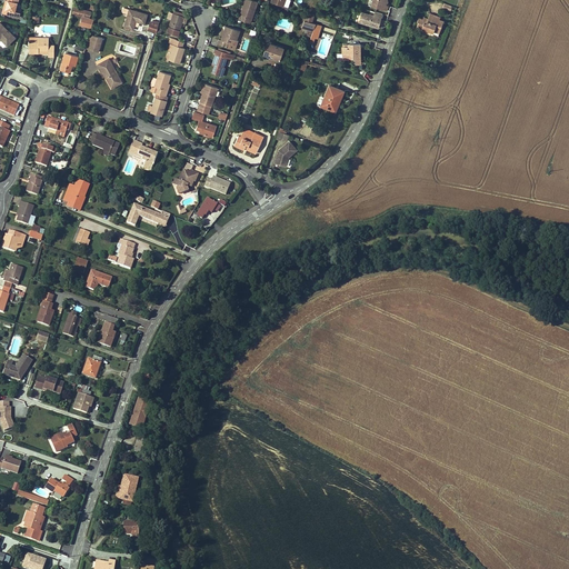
[(7,0),(8,0),(6,9),(3,9),(2,12),(19,17),(20,13),(16,12),(18,0),(7,0)]
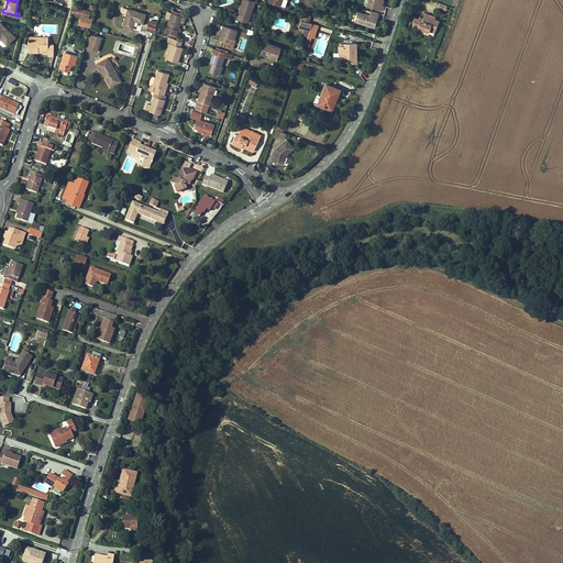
[(242,0),(236,19),(247,23),(255,1),(250,0),(242,0)]
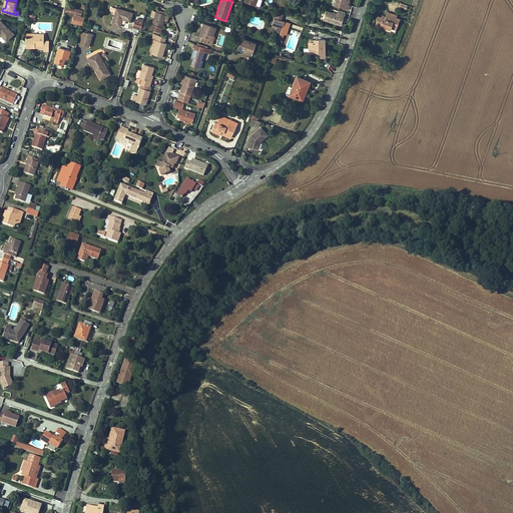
[(336,0),(335,5),(349,10),(350,5),(348,4),(349,0),(336,0)]
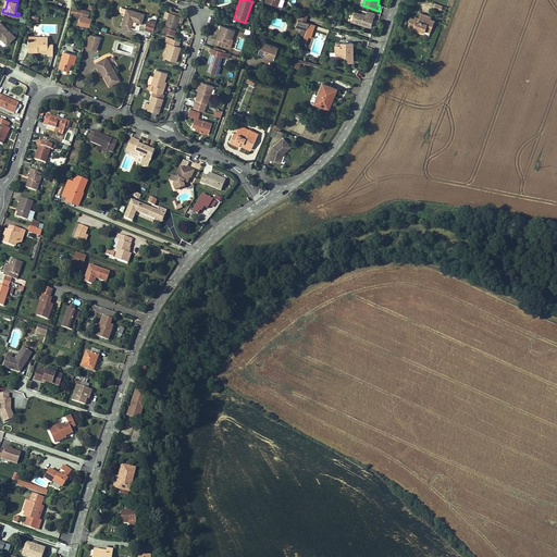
[(78,24),(89,27),(91,20),(88,19),(89,12),(73,7),(71,13),(81,16),(78,24)]
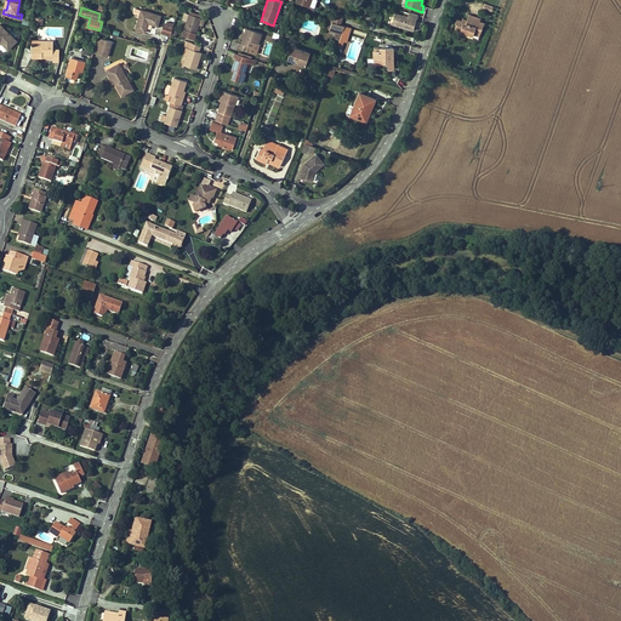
[(148,23),(158,26),(160,16),(142,10),(141,10),(135,9),(134,13),(140,16),(136,29),(146,32),(148,23)]
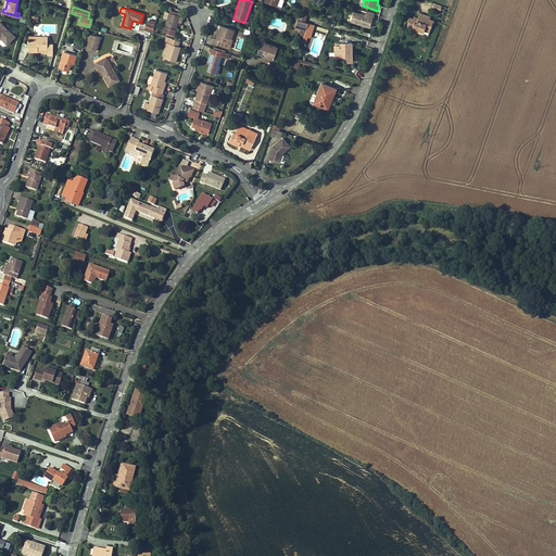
[(353,22),(370,27),(374,13),(366,11),(365,15),(353,12),(352,16),(354,17),(353,22)]
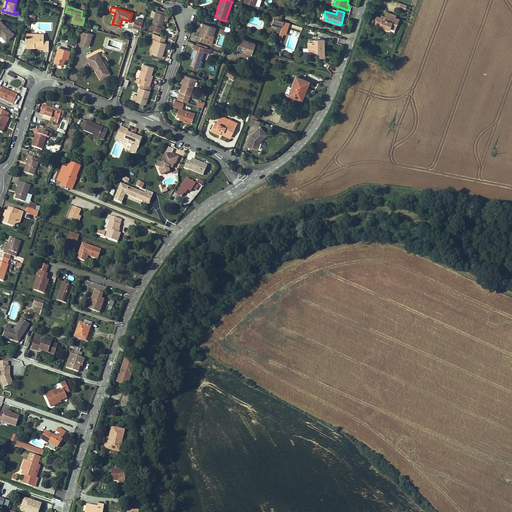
[(160,32),(164,20),(166,15),(165,15),(156,12),(154,17),(150,29),(160,32)]
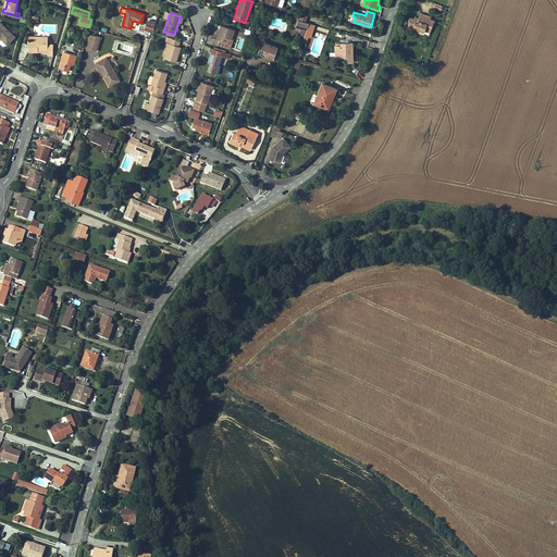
[(428,15),(421,13),(419,17),(418,20),(424,23),(428,15)]
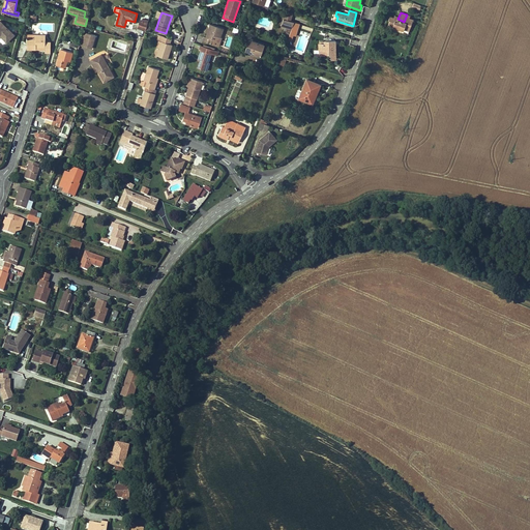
[(398,19),(399,17),(394,16),(394,18),(390,16),(388,20),(390,21),(388,25),(391,27),(392,27),(393,26),(398,28),(404,30),(404,29),(405,27),(410,29),(408,28),(409,25),(411,26),(413,20),(409,18),(410,16),(407,15),(404,22),(398,19)]
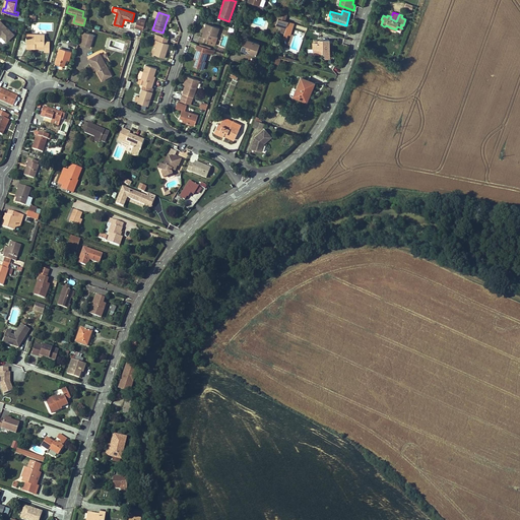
[(286,28),(288,21),(278,18),(276,25),(283,27),(286,28)]
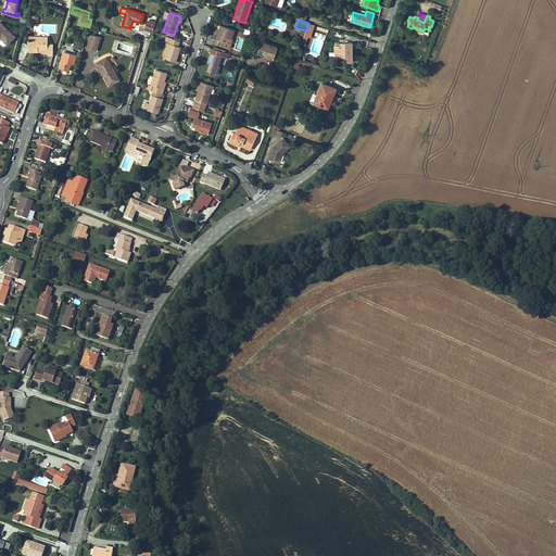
[(0,36),(7,43),(14,37),(0,22),(0,36)]
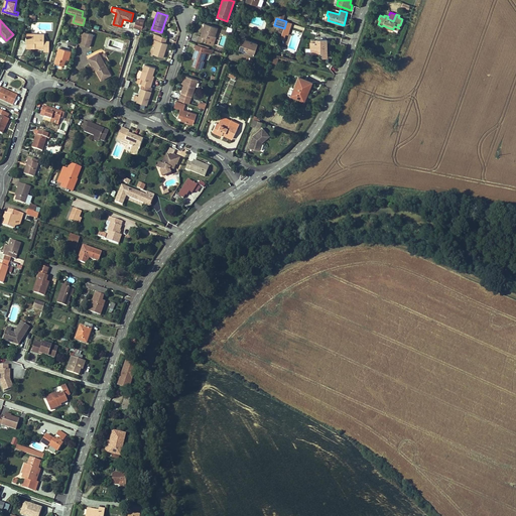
[(134,27),(141,29),(144,22),(138,20),(136,20),(134,27)]
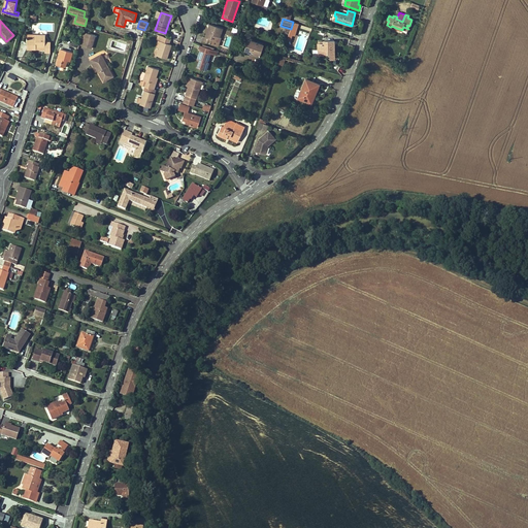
[(291,29),(289,34),(292,35),(293,31),(294,29),(296,30),(298,24),(293,22),(291,29)]
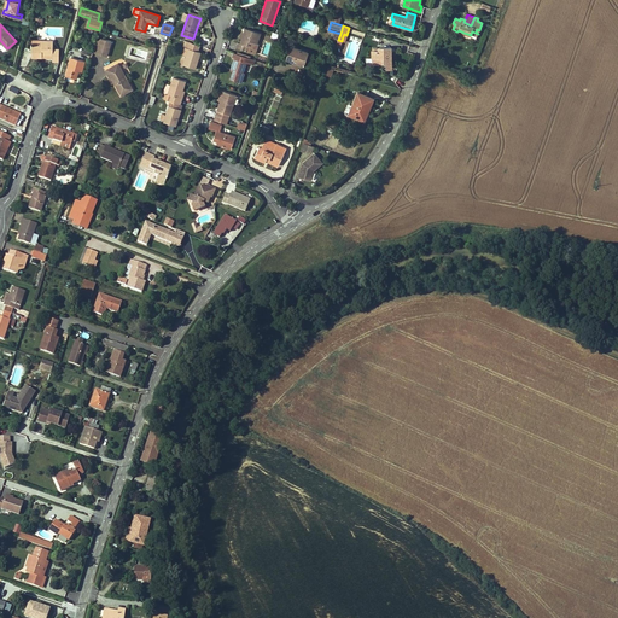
[(261,33),(245,28),(243,33),(242,38),(239,44),(237,42),(235,47),(254,53),(261,33)]
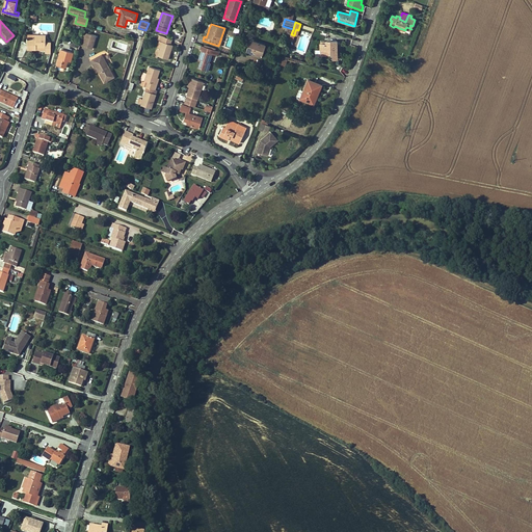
[(288,44),(289,40),(291,34),(293,29),(290,28),(285,43),(288,44)]
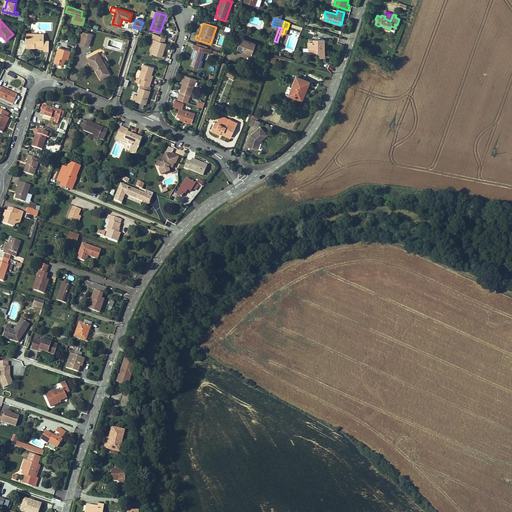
[(92,34),(84,32),(80,44),(88,47),(92,34)]
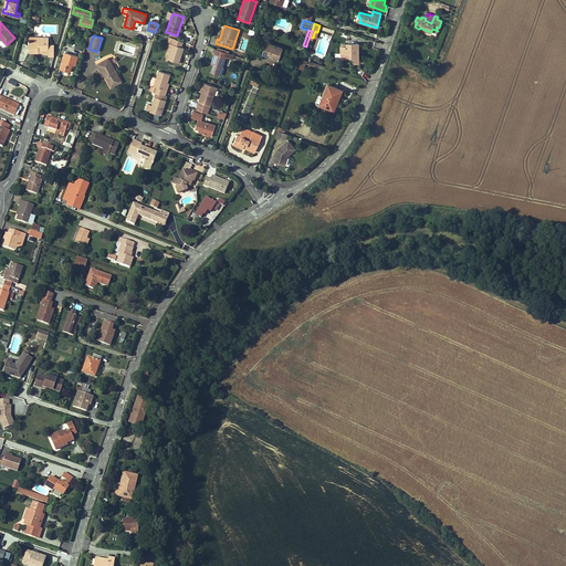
[(29,52),(48,53),(48,55),(54,56),(54,45),(49,45),(49,38),(29,38),(29,52)]
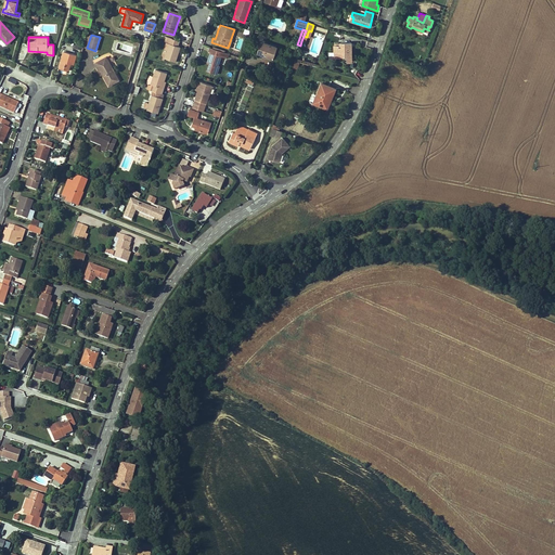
[(168,37),(166,42),(169,43),(165,59),(176,62),(180,47),(178,46),(180,41),(168,37)]
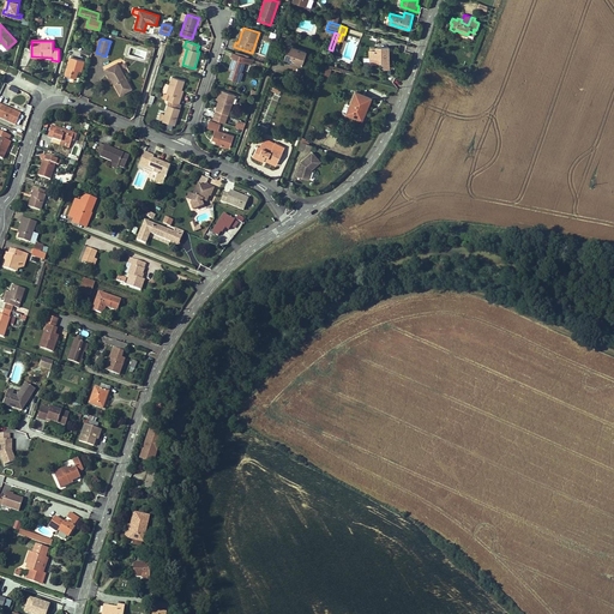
[(307,52),(288,46),(284,59),(302,65),(304,60),(307,52)]
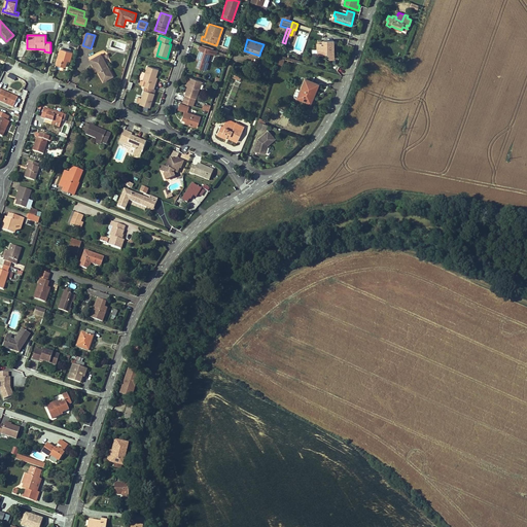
[(334,40),(323,40),(323,41),(320,41),(320,43),(317,43),(317,55),(327,54),(327,55),(329,55),(329,58),(334,58),(334,40)]
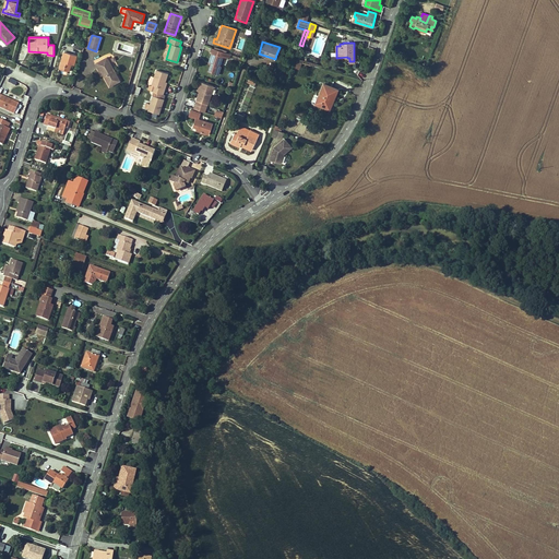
[(210,64),(207,71),(217,74),(219,66),(223,57),(229,59),(230,54),(212,47),(210,52),(212,52),(207,63),(210,64)]
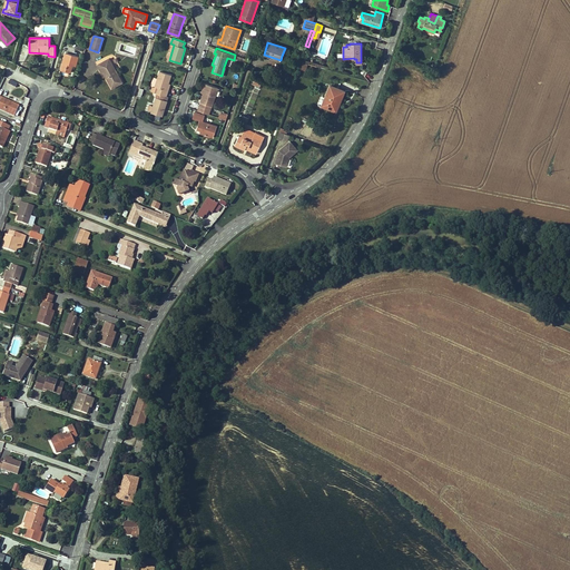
[(70,72),(72,66),(71,65),(72,61),(77,62),(78,57),(66,52),(60,70),(70,72)]
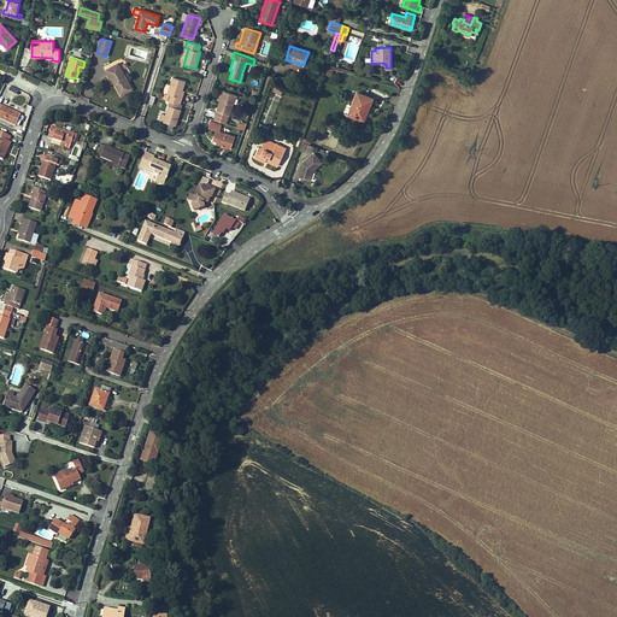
[(122,95),(133,89),(118,63),(107,69),(112,80),(122,95)]
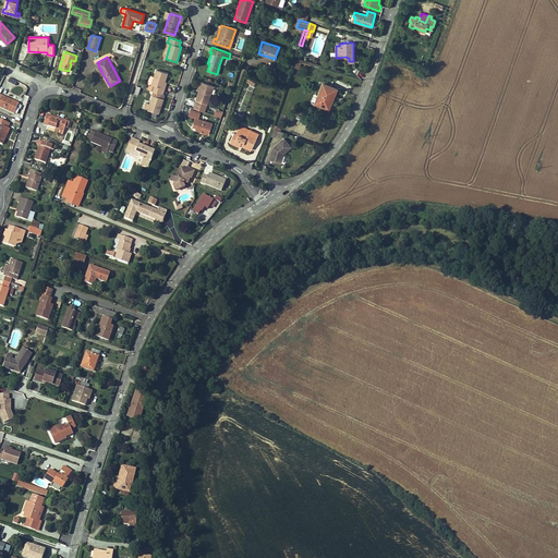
[(168,73),(156,70),(154,76),(152,85),(150,84),(148,89),(154,92),(162,94),(167,82),(165,82),(168,73)]
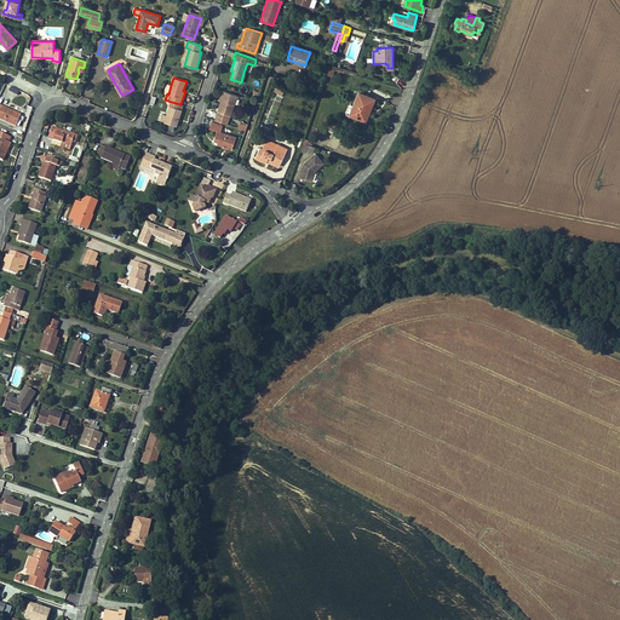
[(237,96),(224,91),(220,101),(214,120),(228,124),(237,96)]
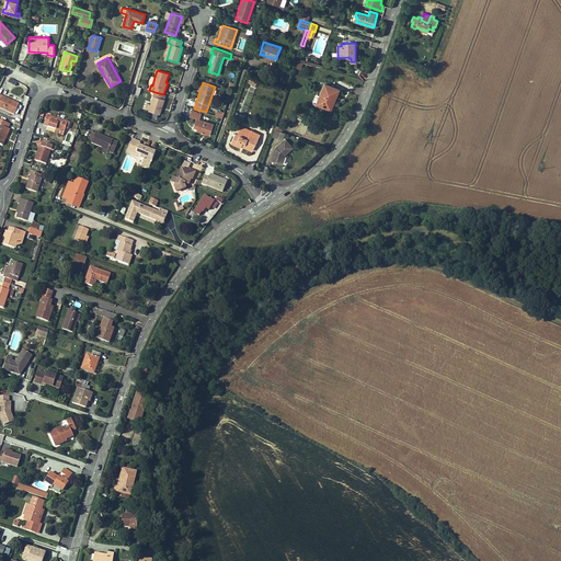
[(316,103),(331,110),(340,89),(324,82),(316,103)]
